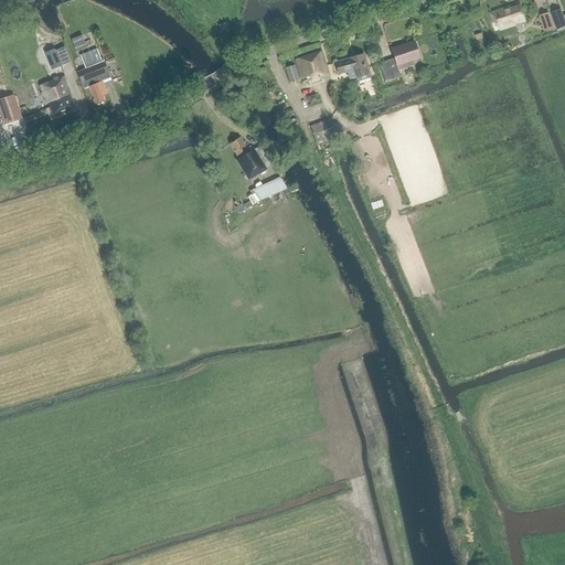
[(509,10),(509,8),(490,14),(493,24),(497,22),(499,31),(525,22),(520,6),(509,10)]
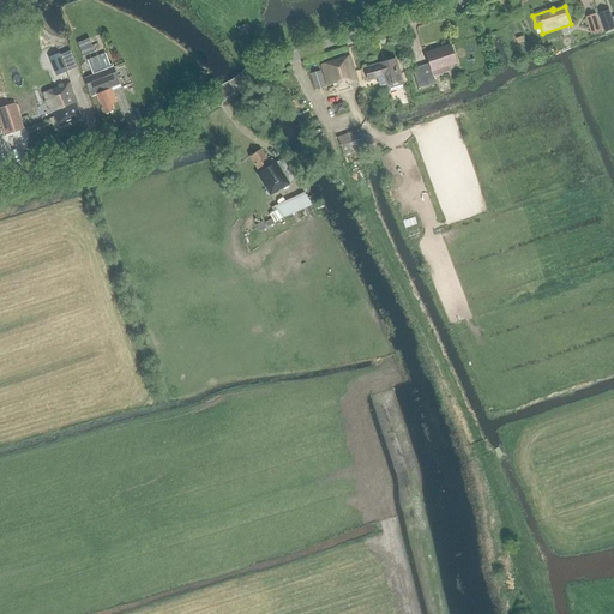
[(613,29),(613,20),(613,18),(609,10),(599,14),(606,32),(613,29)]
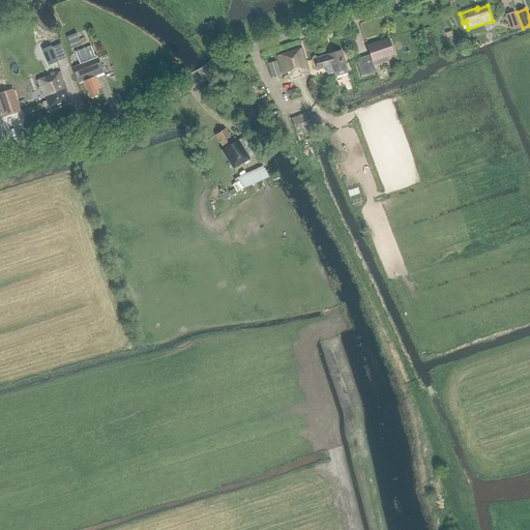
[(519,27),(513,12),(505,16),(509,30),(519,27)]
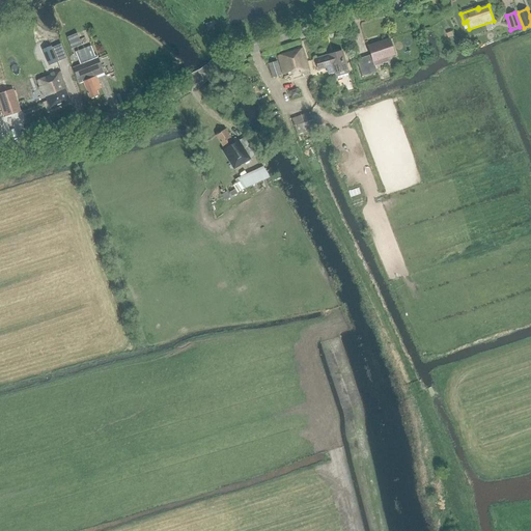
[(67,37),(72,49),(81,45),(77,33),(67,37)]
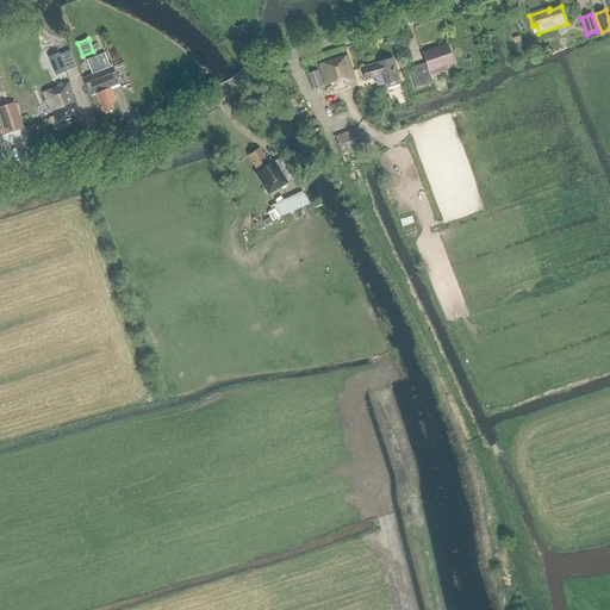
[(48,51),(50,57),(49,57),(55,75),(64,72),(63,68),(69,66),(67,58),(66,60),(60,45),(48,51)]
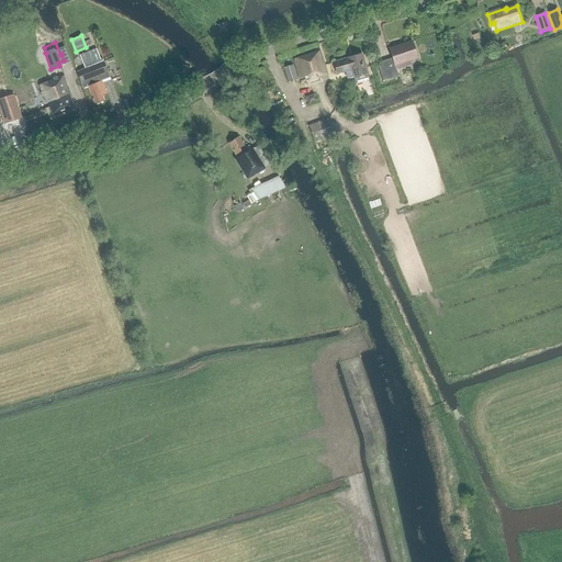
[(397,77),(395,70),(407,66),(409,62),(417,58),(412,42),(389,49),(393,60),(385,63),(391,79),(397,77)]
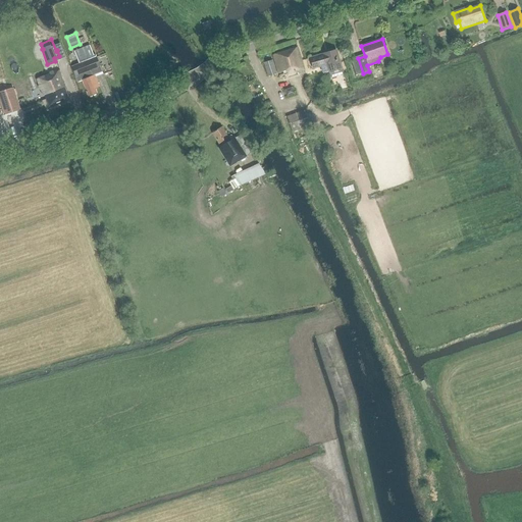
[(94,58),(90,46),(74,52),(79,64),(71,67),(77,83),(82,81),(88,97),(97,94),(95,90),(99,88),(94,75),(92,76),(90,71),(100,67),(96,57),(94,58)]
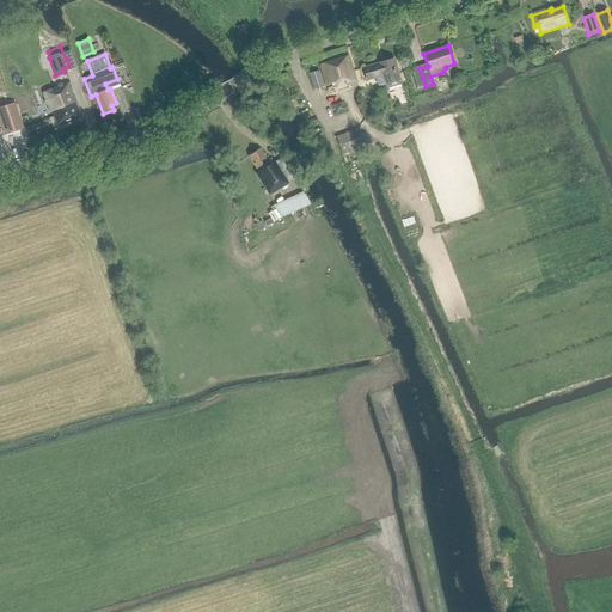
[(347,55),(320,63),(326,86),(342,81),(343,84),(346,83),(347,86),(355,83),(347,55)]
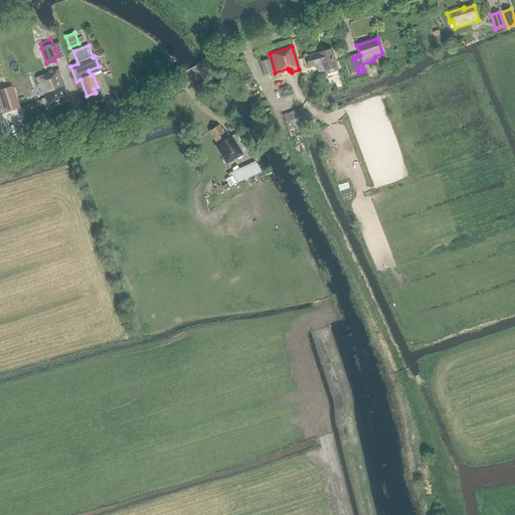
[(336,68),(332,50),(306,58),(308,67),(319,64),(320,69),(323,69),(324,71),(336,68)]
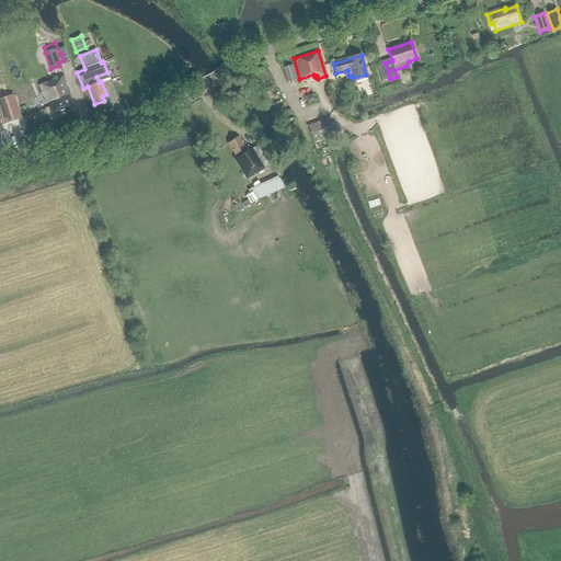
[(297,79),(293,65),(283,68),(287,82),(297,79)]
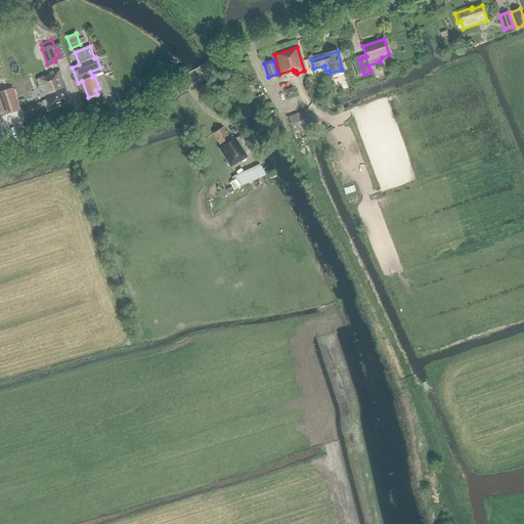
[(36,81),(43,97),(44,96),(49,107),(69,99),(57,72),(36,81)]
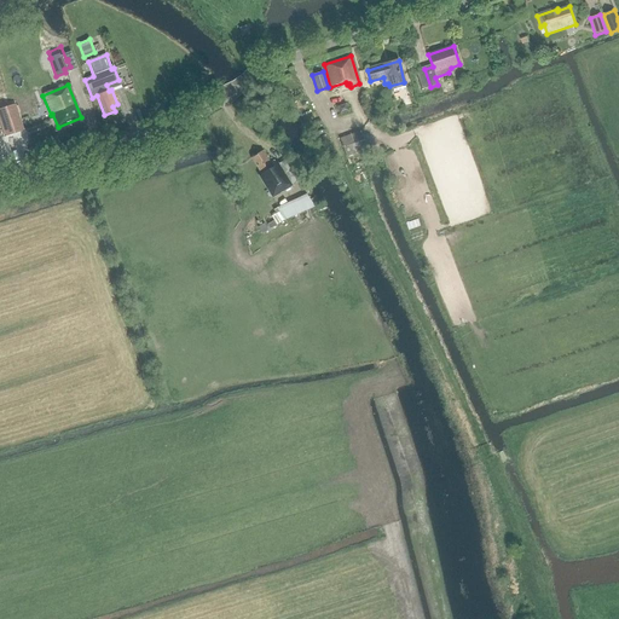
[(24,131),(16,105),(0,110),(0,125),(4,138),(24,131)]
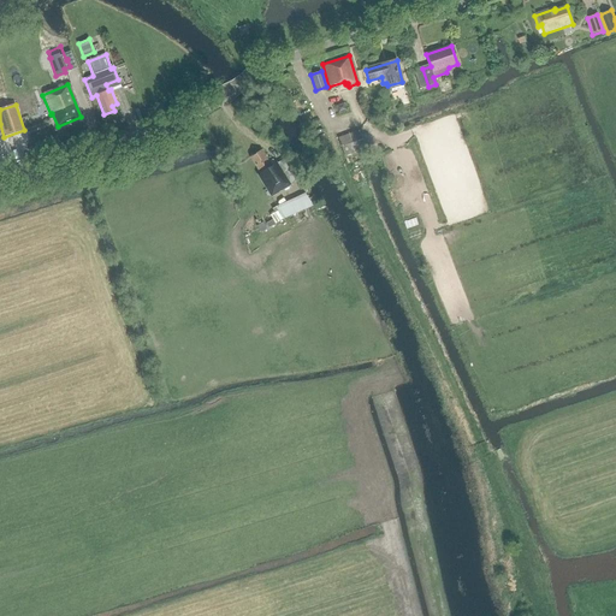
[(348,159),(366,153),(359,130),(338,137),(344,157),(347,155),(348,159)]
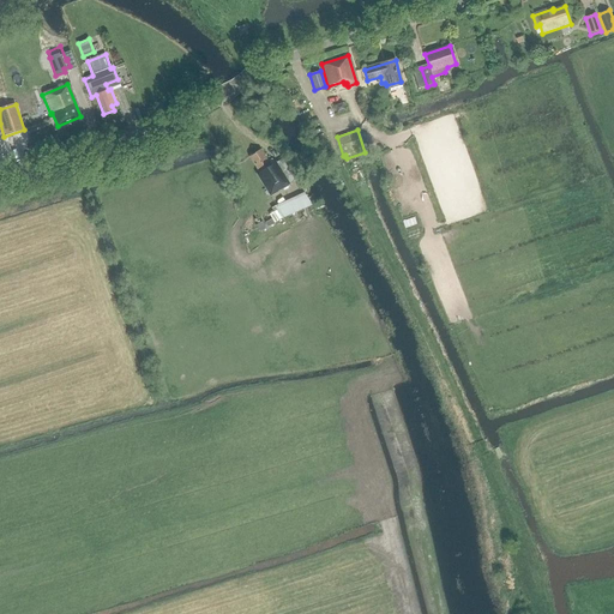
[(321,134),(317,137),(329,161),(335,157),(321,134)]
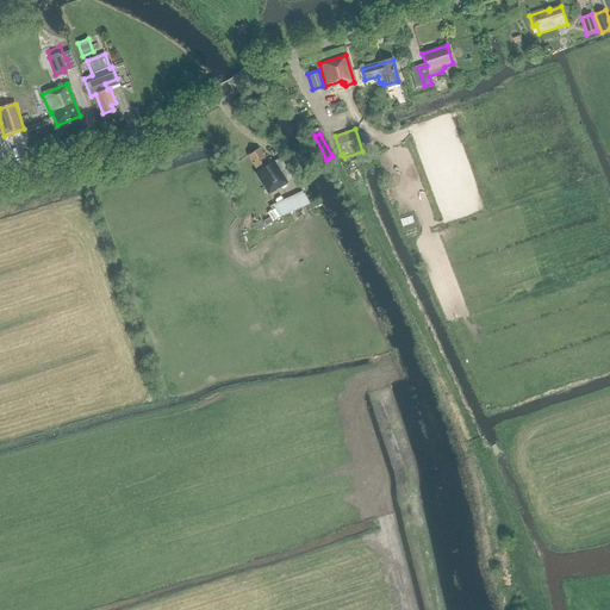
[(248,156),(257,172),(255,173),(268,194),(286,184),(273,163),(269,166),(259,149),(248,156)]
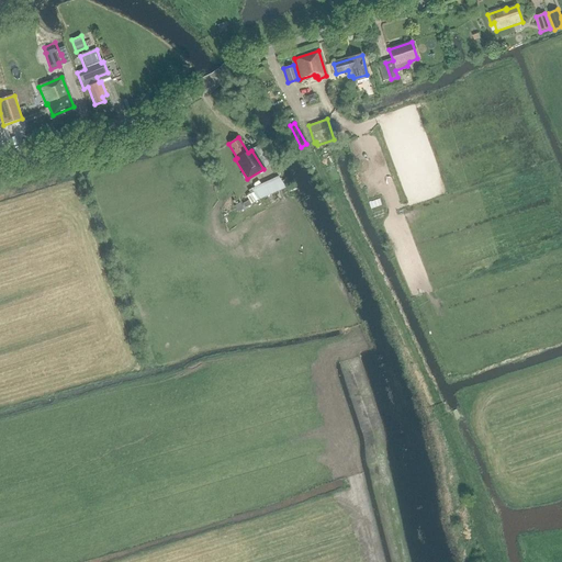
[(260,200),(287,188),(279,178),(254,189),(260,200)]
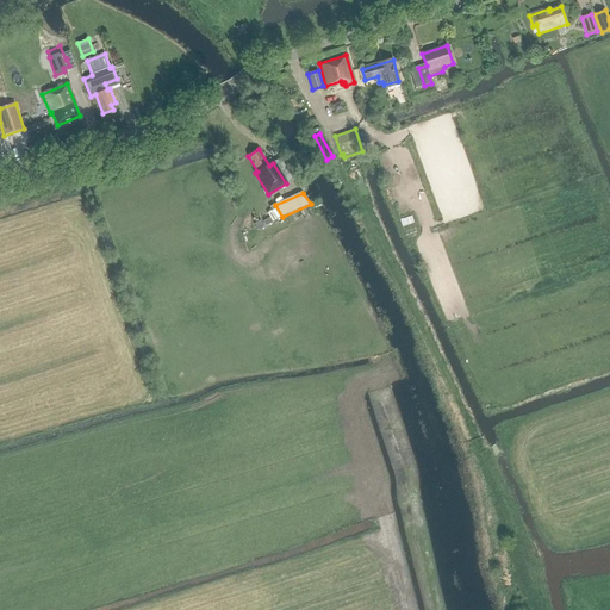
[(259,230),(265,226),(261,221),(254,224),(259,230)]
